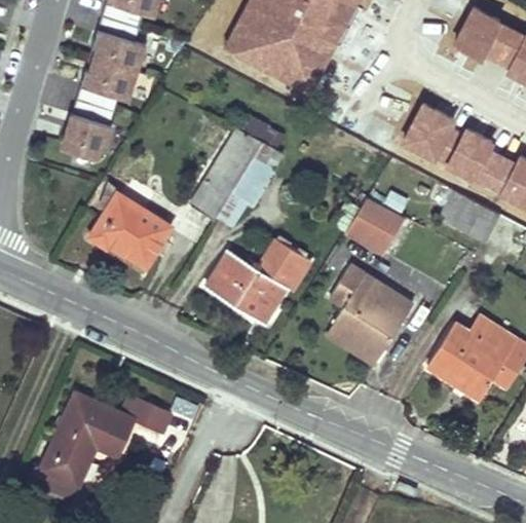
[(105,0),(101,17),(139,29),(143,14),(152,17),(157,0),(105,0)]
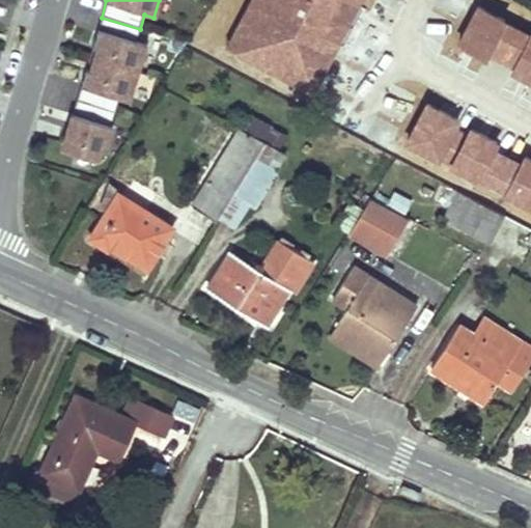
[(140,29),(102,18),(91,48),(96,50),(93,60),(136,74),(145,46),(135,43),(140,29)]
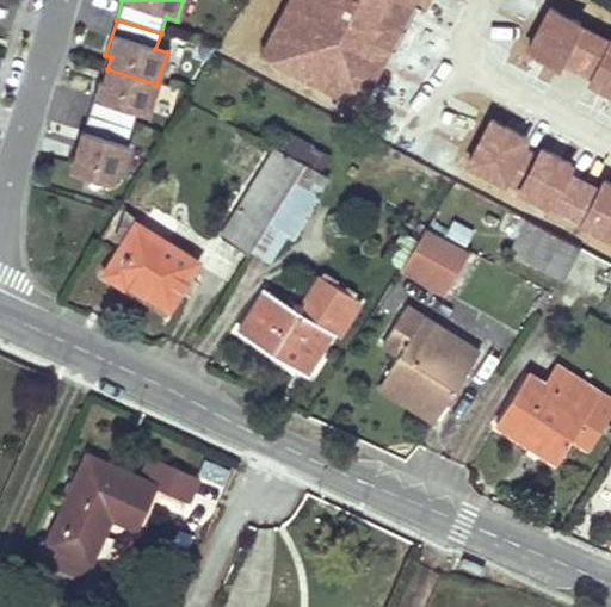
[(87,117),(131,130),(136,113),(147,117),(156,85),(107,69),(103,82),(98,81),(87,117)]
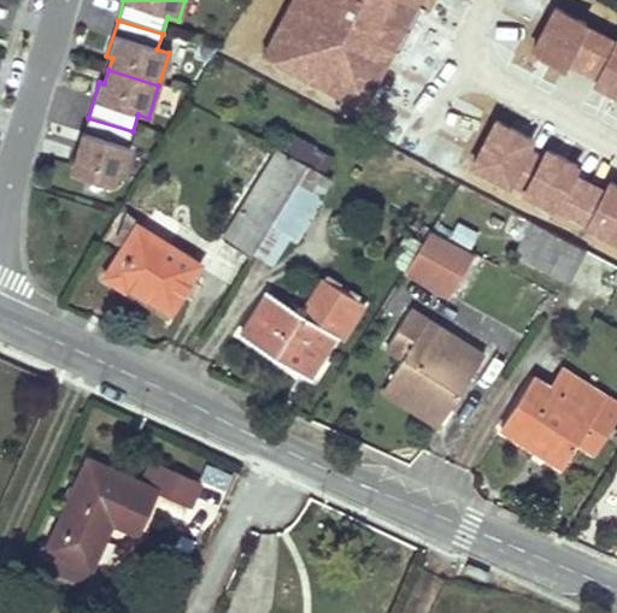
[(133,131),(88,118),(70,175),(112,188),(117,169),(123,170),(129,149),(127,148),(133,131)]
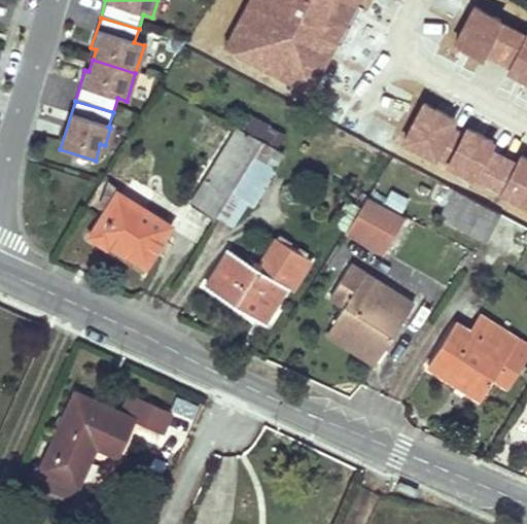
[(250,118),(243,132),(260,141),(268,128),(250,118)]
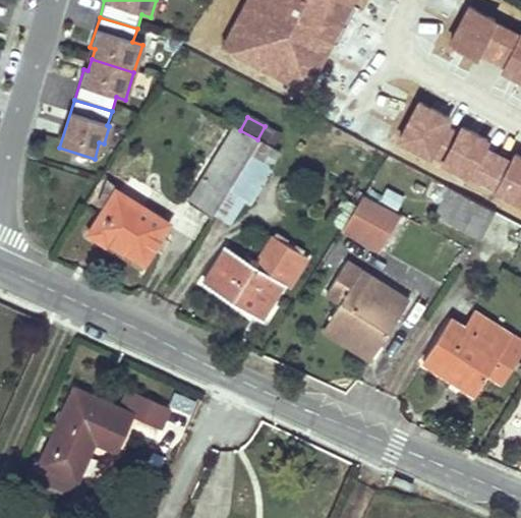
[(222,122),(211,138),(225,148),(236,129),(222,122)]
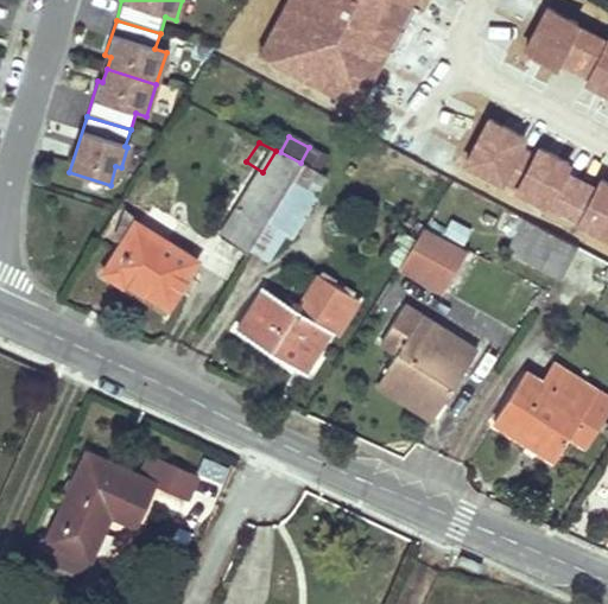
[(327,157),(312,150),(305,165),(320,172),(327,157)]
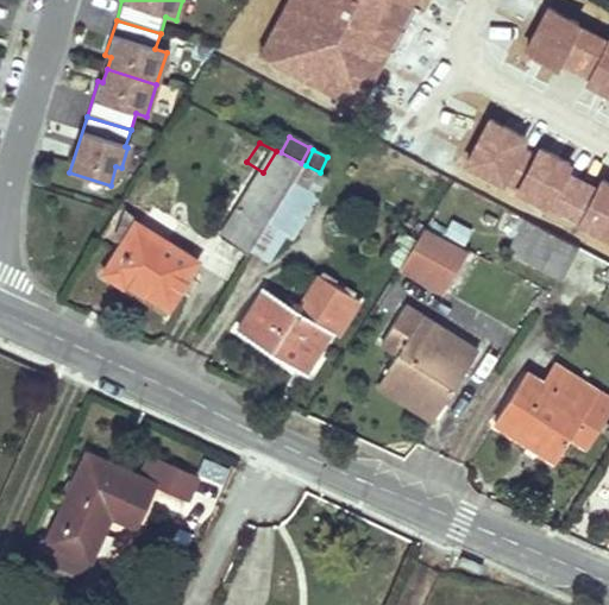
[(263,172),(221,240),(246,257),(250,251),(267,225),(302,165),(276,151),(263,172)]
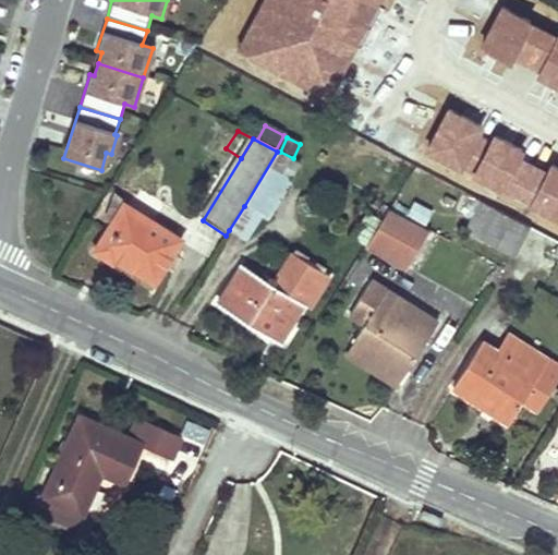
[(277,152),(244,206),(259,217),(263,219),(298,163),(277,152)]
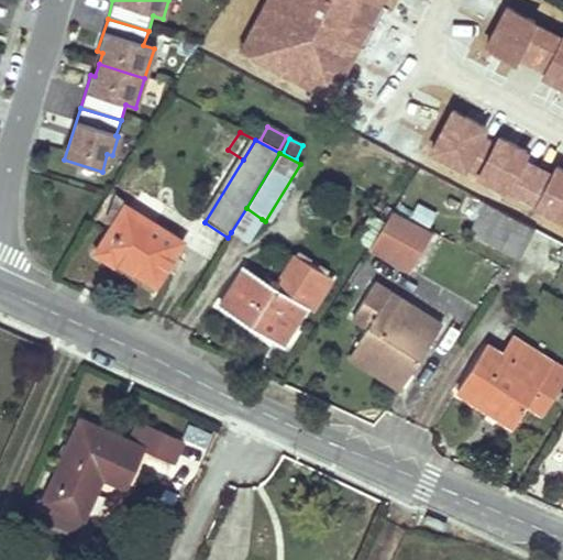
[(123,208),(95,255),(116,268),(119,264),(155,285),(181,244),(123,208)]
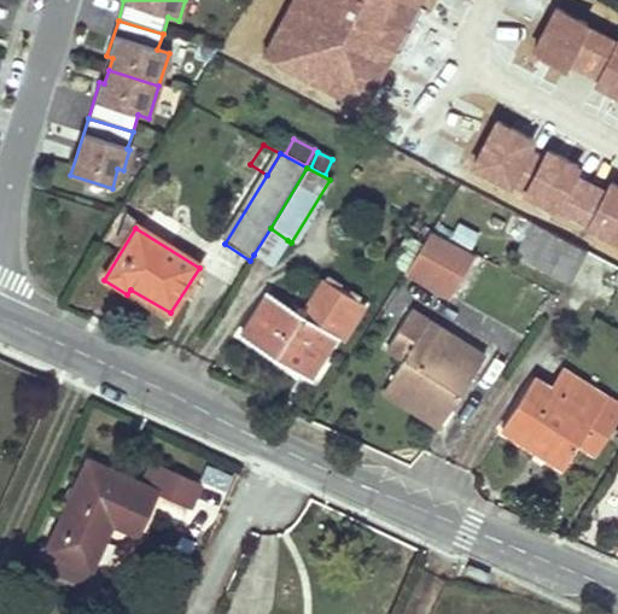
[(270,228),(254,255),(270,265),(287,240),(270,228)]
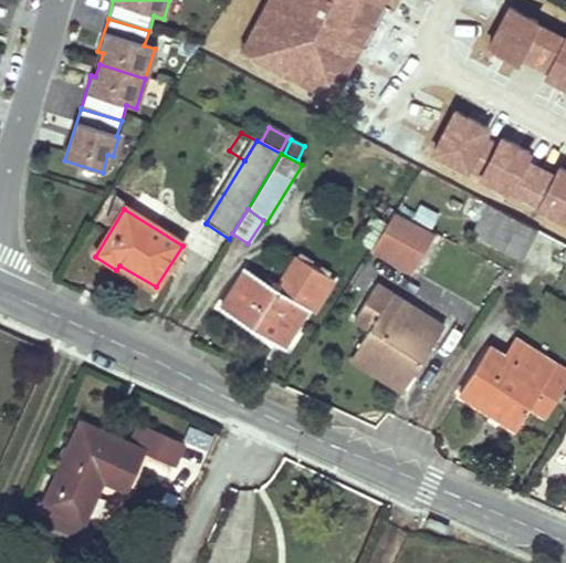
[(501,211),(485,243),(523,262),(538,231),(501,211)]
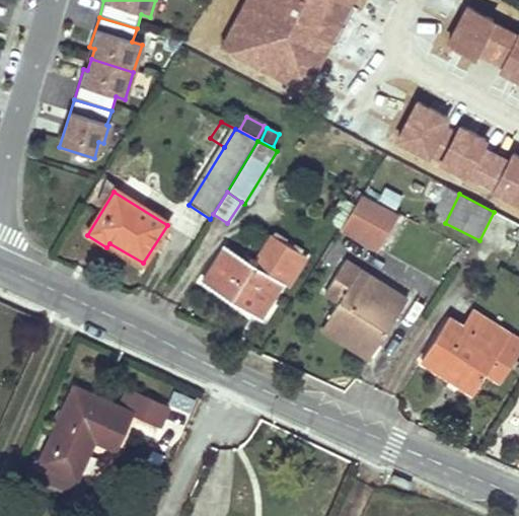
[(354,210),(340,230),(378,251),(399,215),(362,196),(354,210)]
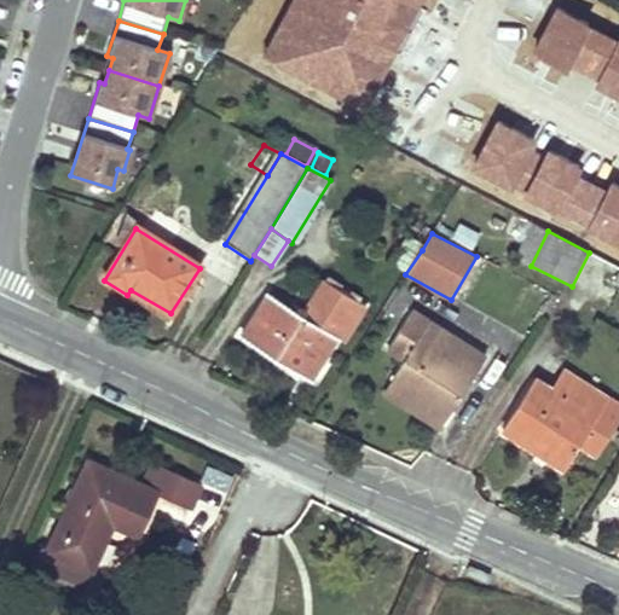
[(405,274),(422,250),(406,241),(391,265),(405,274)]
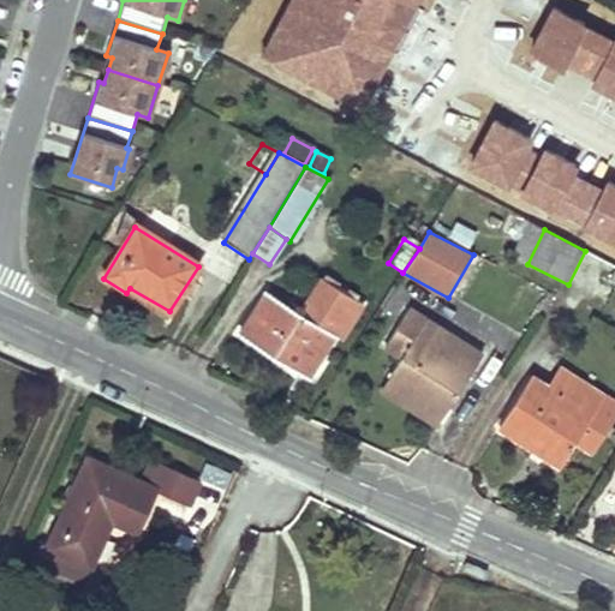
[(321,280),(311,294),(326,304),(335,288),(321,280)]
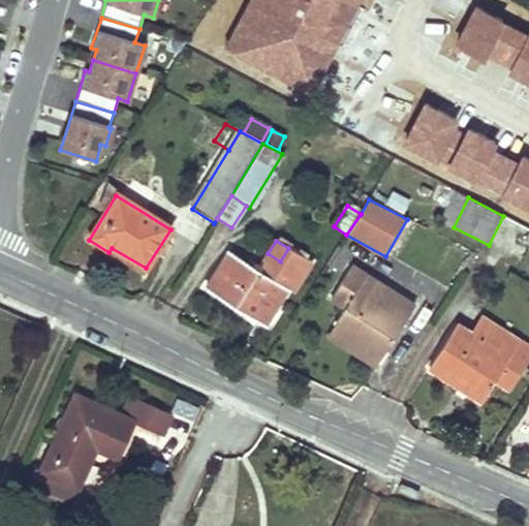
[(227,252),(206,289),(254,319),(262,306),(273,312),(287,290),(291,292),(311,261),(288,248),(280,261),(268,253),(257,271),(227,252)]
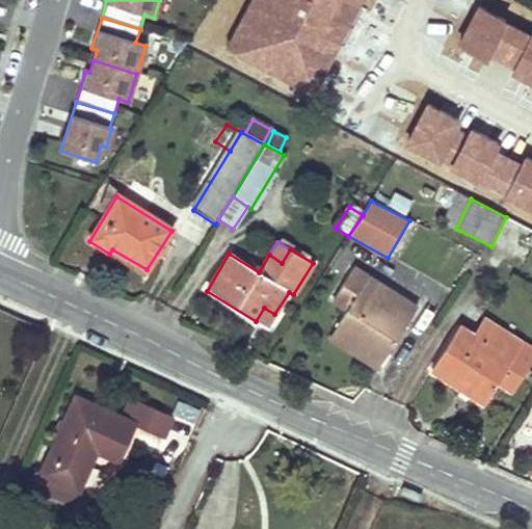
[(345,314),(334,331),(383,362),(415,310),(352,270),(330,305),(345,314)]
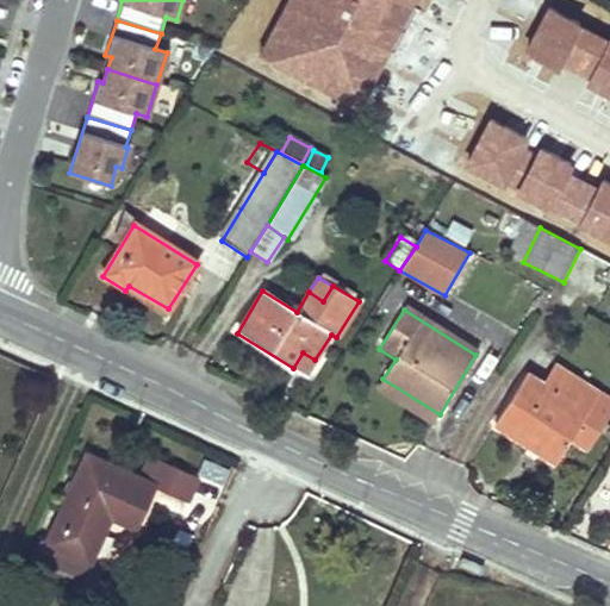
[(303,353),(293,368),(305,376),(315,360),(303,353)]
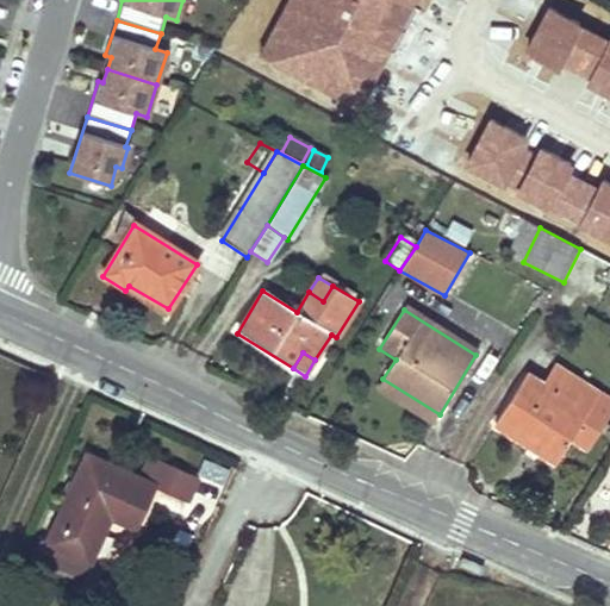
[(554,369),(542,387),(553,393),(565,375),(554,369)]
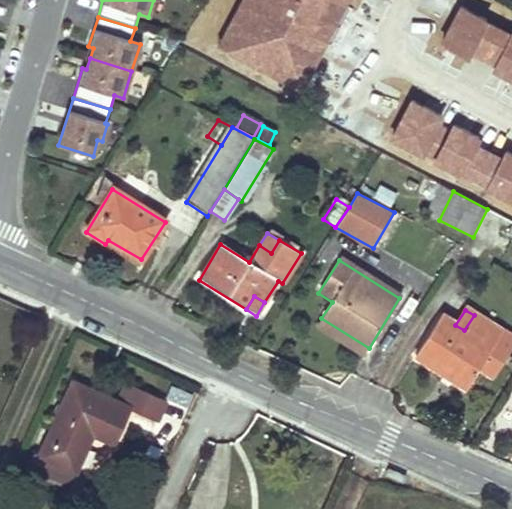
[(464,330),(455,325),(442,317),(417,357),(436,369),(438,365),(469,385),(479,369),(493,348),(503,332),(474,315),(464,330)]
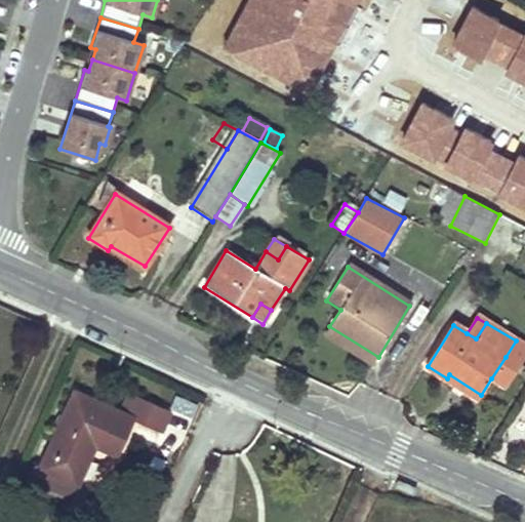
[(378,357),(329,326),(324,335),(372,364),(378,357)]
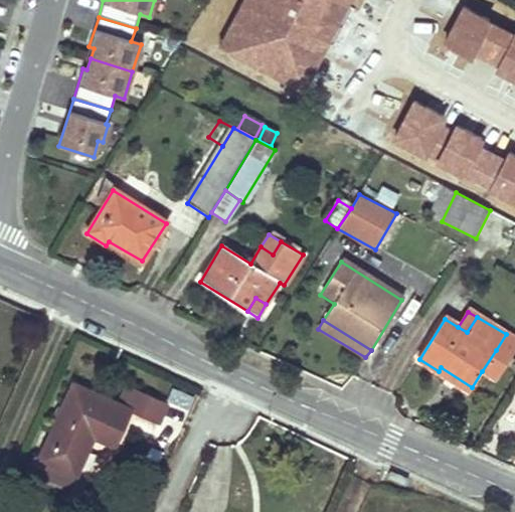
[(496,350),(482,371),(498,381),(514,354),(514,339),(506,334),(496,350)]
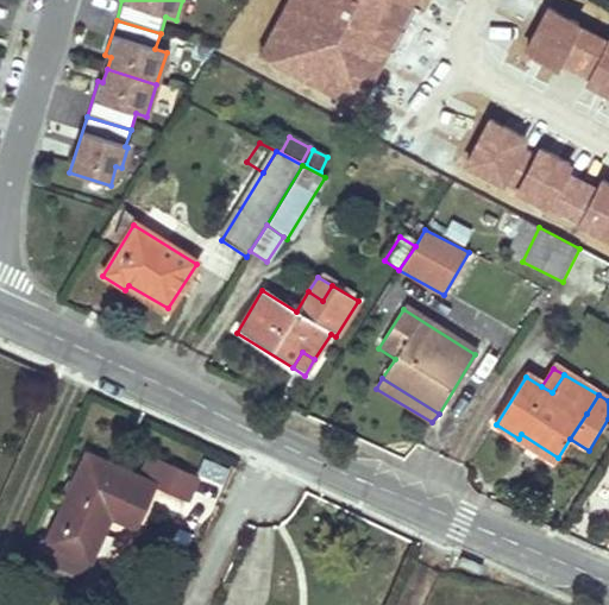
[(44,540),(37,555),(83,577),(107,525),(102,523),(106,514),(111,515),(136,525),(154,485),(155,486),(187,500),(198,478),(159,461),(149,484),(87,457),(75,485),(70,481),(63,498),(67,500),(50,542),(44,540)]
